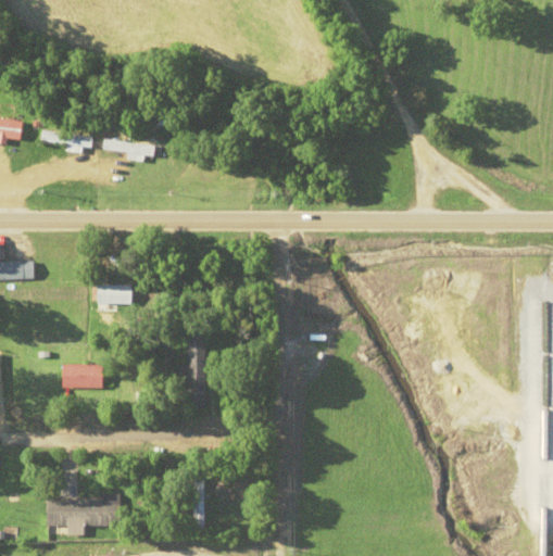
[(0,138),(19,141),(21,121),(0,117),(0,138)]
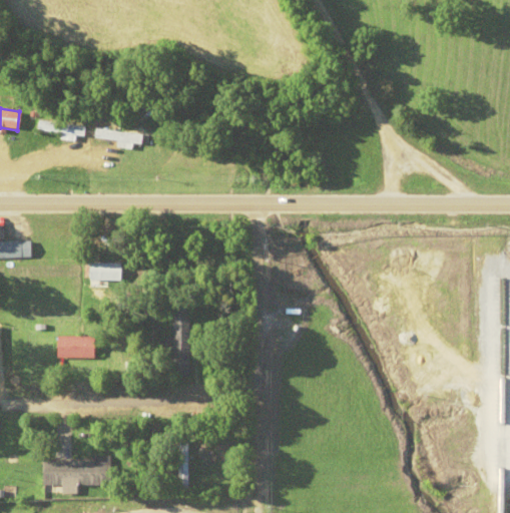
[(0,258),(30,258),(30,240),(0,240),(0,258)]
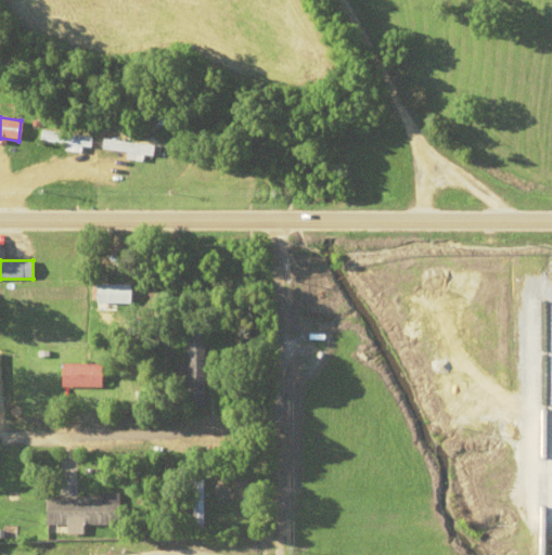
[(133,284),(95,284),(95,302),(133,302),(133,284)]
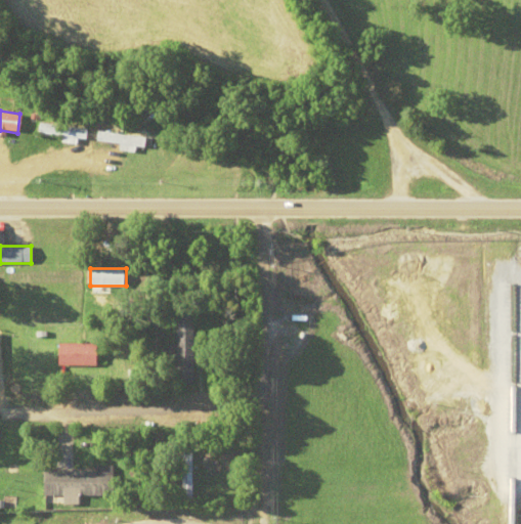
[(59,365),(98,365),(98,343),(59,343),(59,365)]
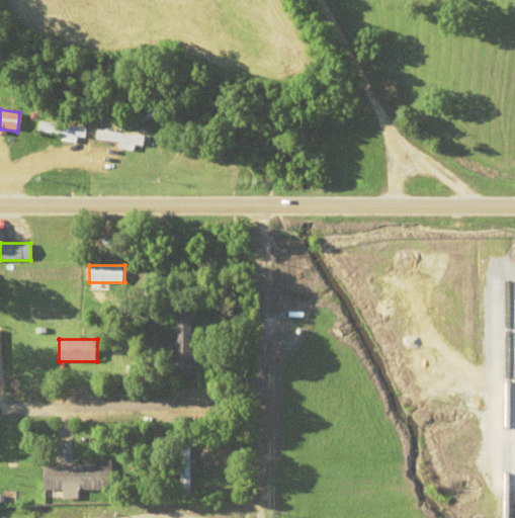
[(44,499),(78,499),(79,490),(112,491),(112,464),(44,464),(44,499)]
